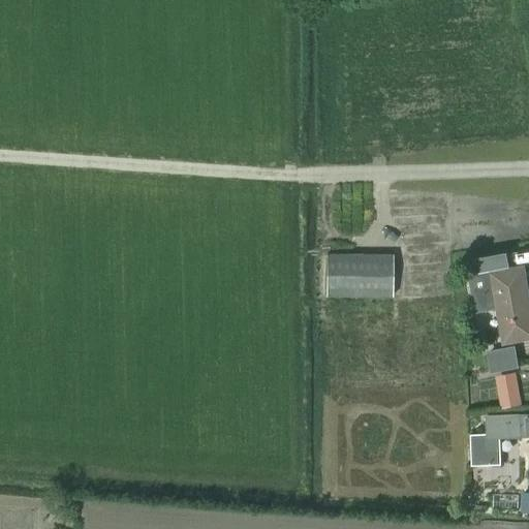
[(391,298),(392,256),(325,255),(325,297),(391,298)]
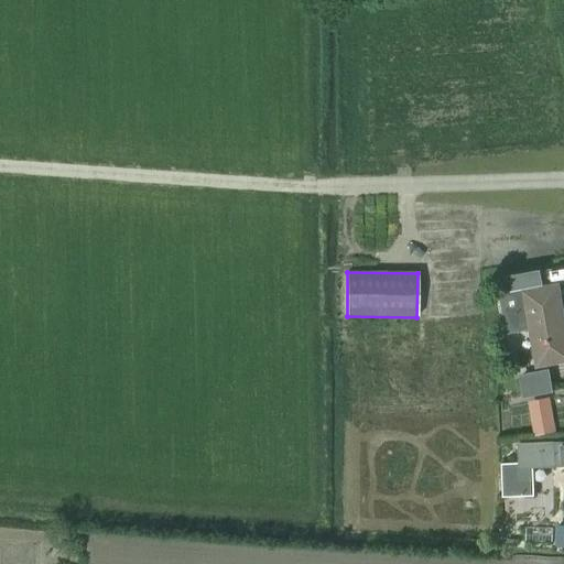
[(502,296),(509,332),(530,327),(538,367),(563,361),(563,322),(561,303),(557,304),(554,288),(502,296)]
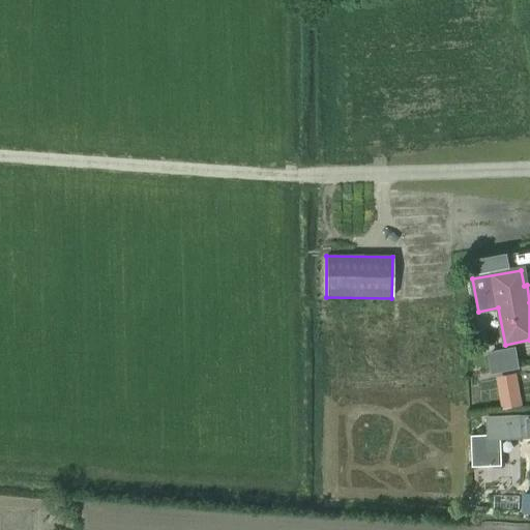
[(517,348),(489,353),(492,375),(521,370),(517,348)]
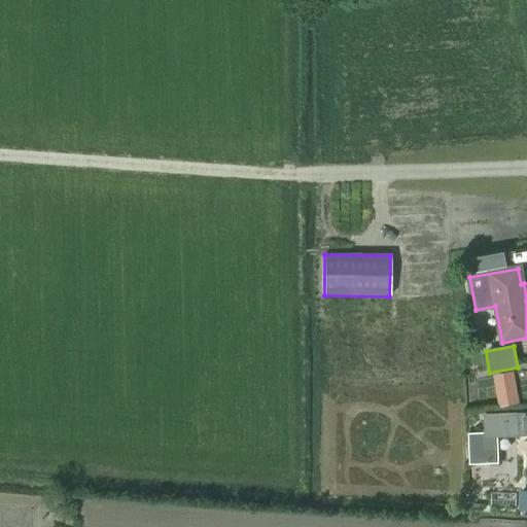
[(493,377),(499,409),(520,405),(514,373),(493,377)]
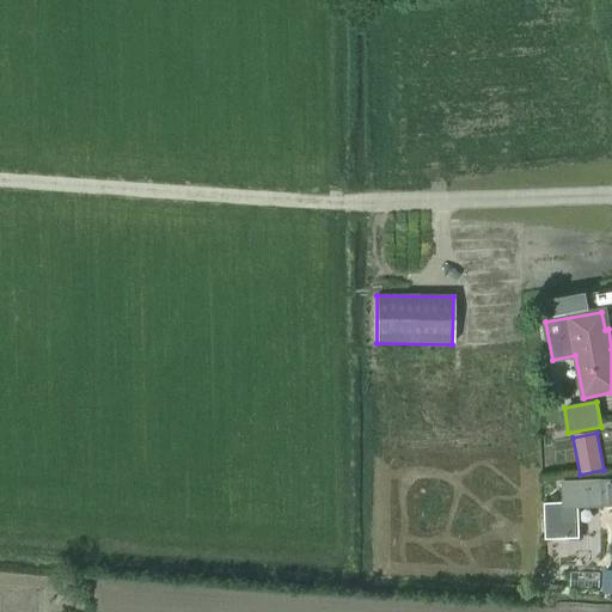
[(563,503),(544,503),(546,540),(577,539),(580,539),(580,521),(579,508),(588,508),(598,507),(611,506),(611,481),(563,483),(563,503)]
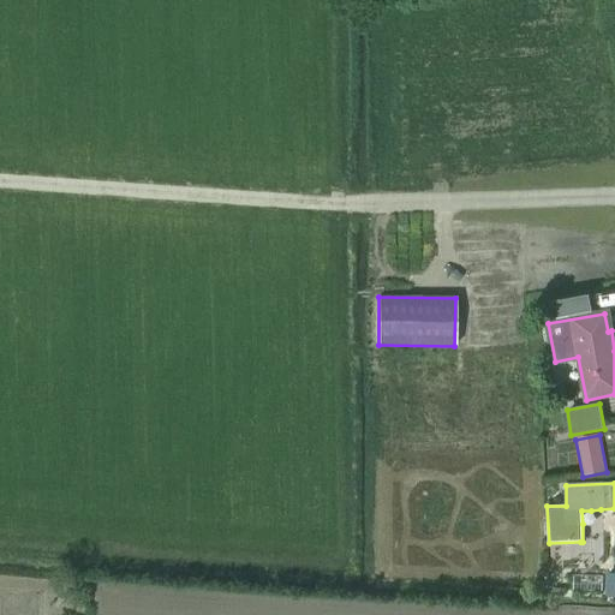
All buildings are outlined.
